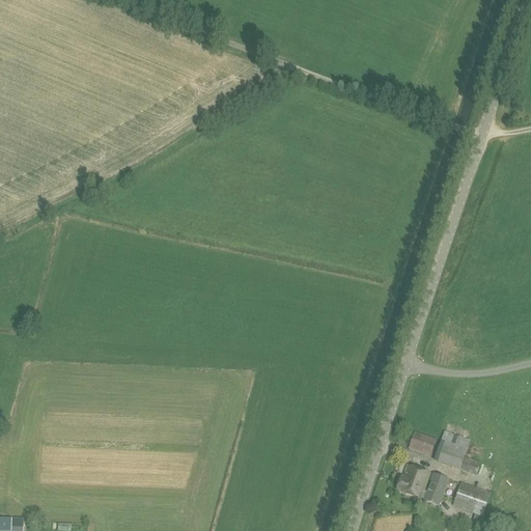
[(459,470),(465,456),(470,441),(444,431),(434,462),(459,471),(459,470)]
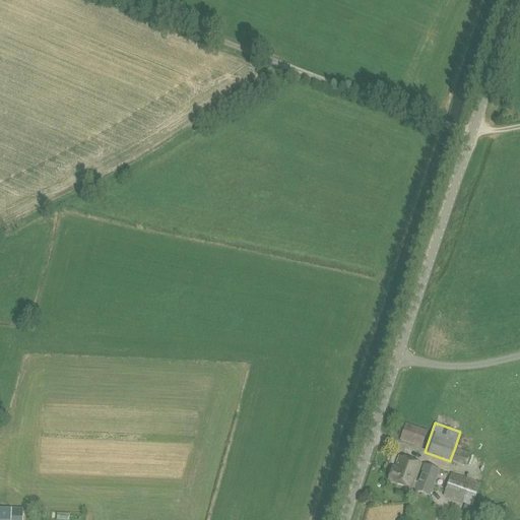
[(423,447),(428,431),(405,424),(400,439),(423,447)]
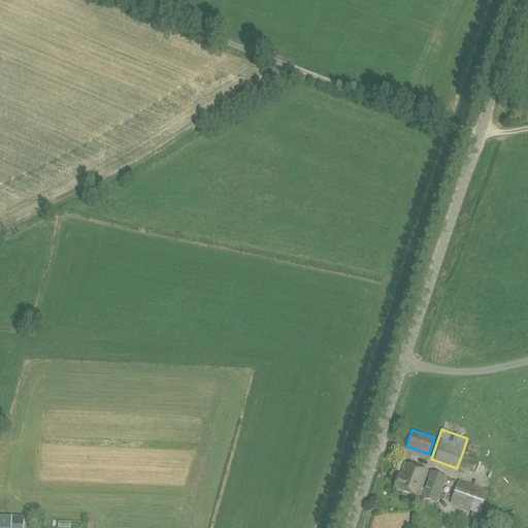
[(477,460),(462,454),(457,467),(473,473),(477,460)]
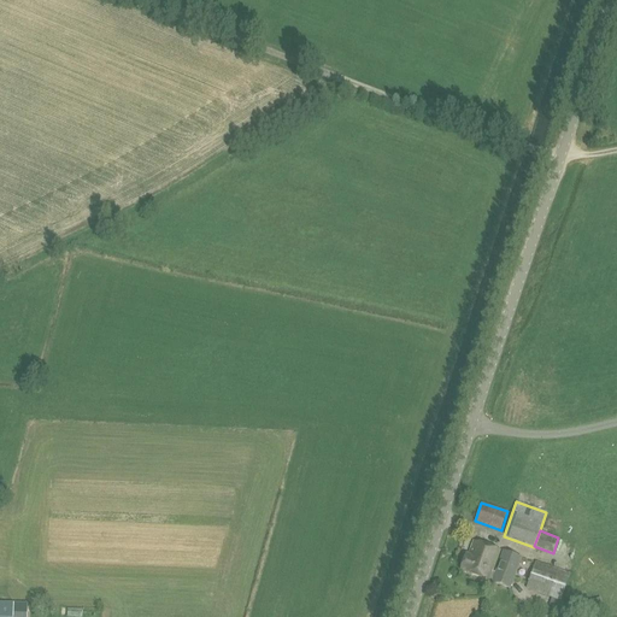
[(574,554),(579,539),(562,534),(557,548),(574,554)]
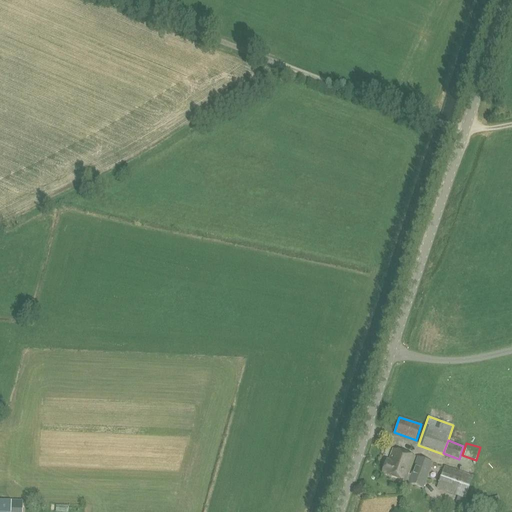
[(407,480),(411,482),(412,475),(409,474),(415,457),(392,449),(388,460),(387,460),(382,473),(406,481),(407,480)]
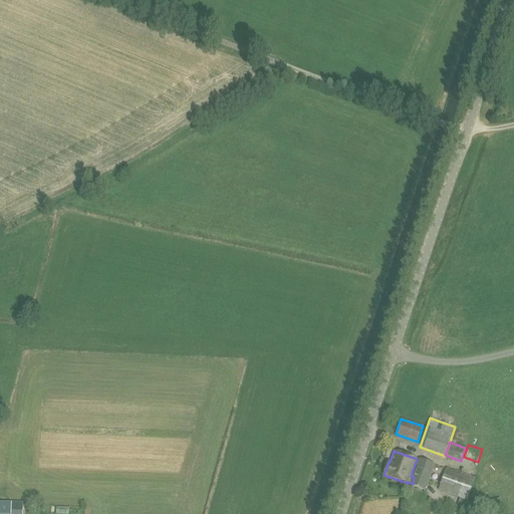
[(414,477),(413,484),(412,485),(426,489),(435,465),(420,460),(414,477)]
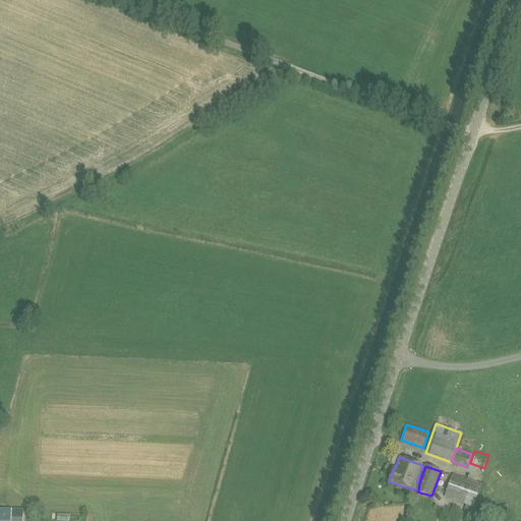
[(452,473),(444,497),(473,507),(481,484),(452,473)]
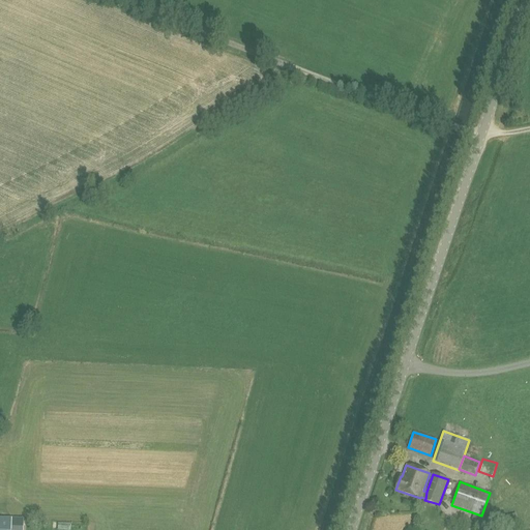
[(516,513),(505,517),(507,525),(518,522),(516,513)]
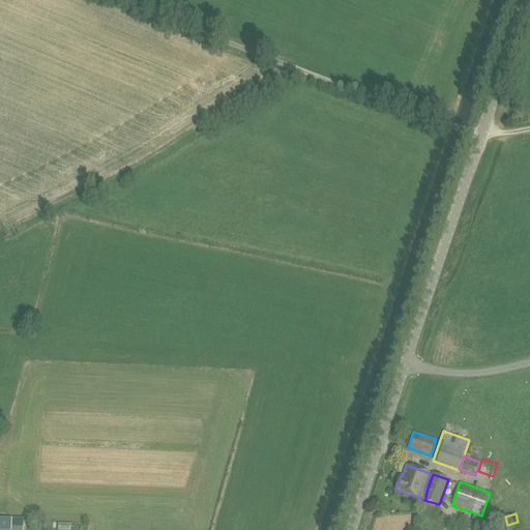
[(0,529),(12,529),(13,519),(0,518),(0,529)]
